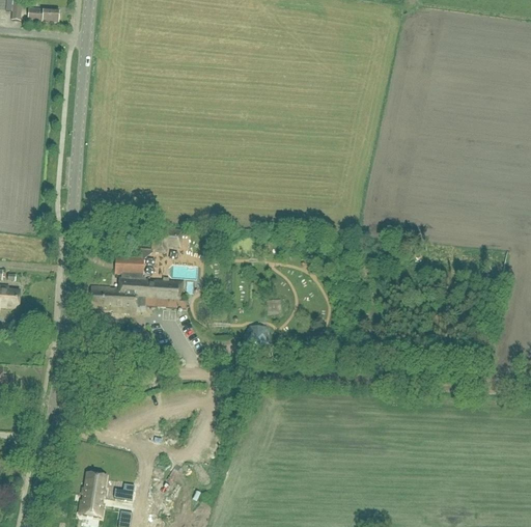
[(6,0),(5,7),(11,8),(10,18),(20,18),(22,0),(6,0)]
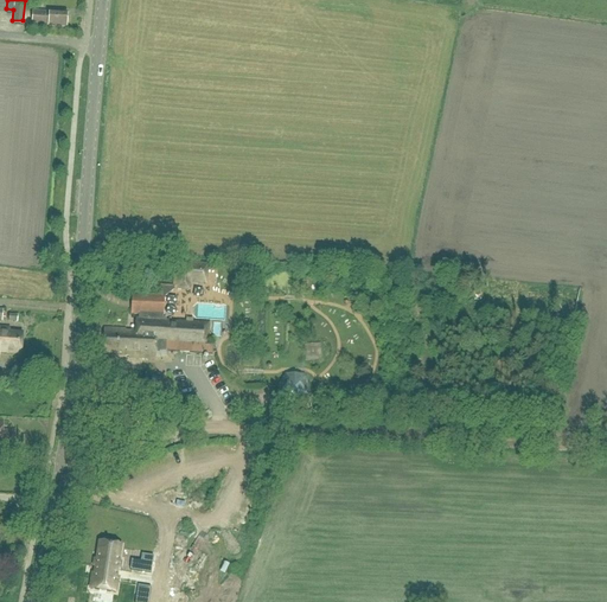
[(32,7),(31,21),(65,24),(66,10),(32,7)]
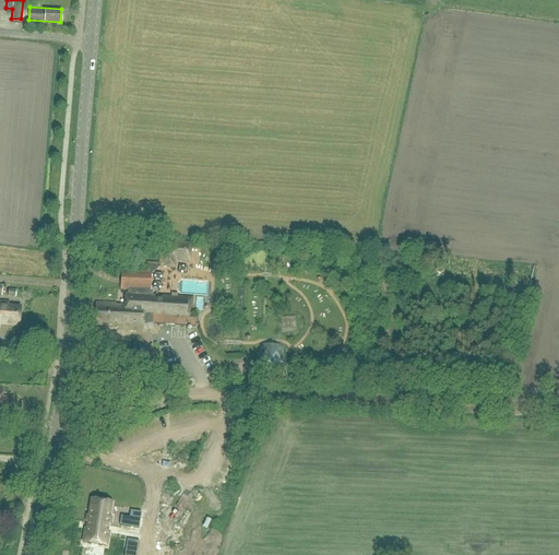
[(158,264),(175,264),(175,259),(190,259),(191,240),(159,238),(158,264)]
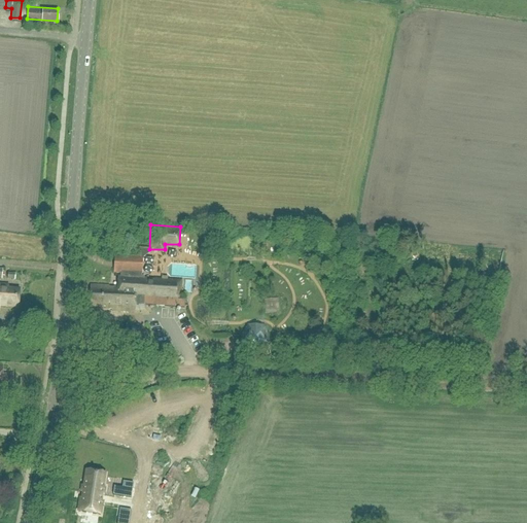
[(91,282),(90,304),(101,304),(101,306),(111,306),(111,308),(135,309),(135,305),(143,305),(144,303),(184,305),(184,298),(177,298),(177,295),(181,295),(182,277),(167,276),(167,274),(162,274),(162,275),(154,275),(154,277),(149,277),(149,275),(140,274),(141,255),(114,253),(114,270),(119,270),(119,272),(117,272),(116,284),(91,282)]
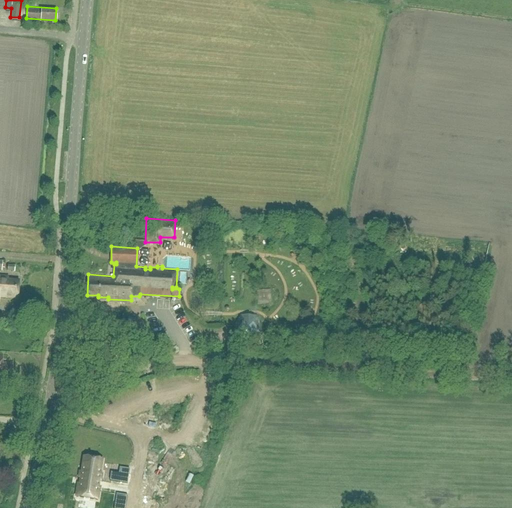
[(142,249),(145,255),(152,252),(149,246),(142,249)]
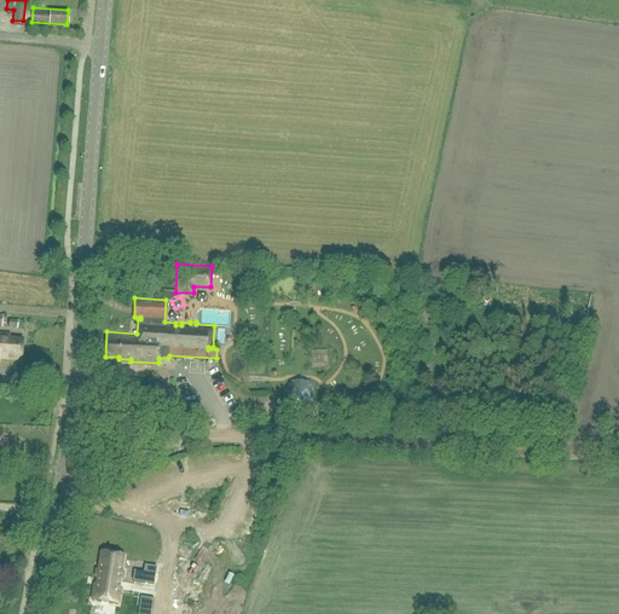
[(0,355),(19,358),(22,336),(10,335),(10,331),(0,329),(0,355)]
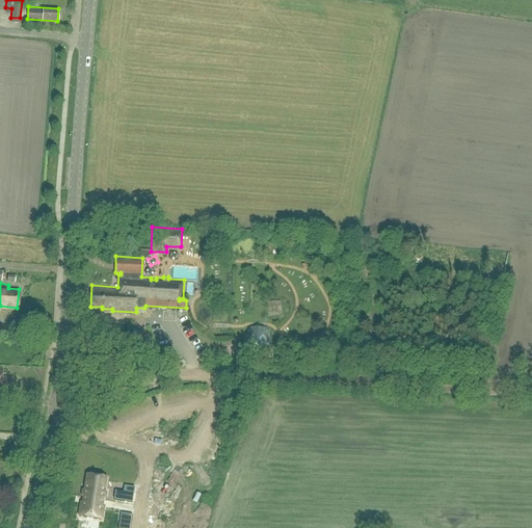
[(356,312),(355,322),(367,324),(369,314),(356,312)]
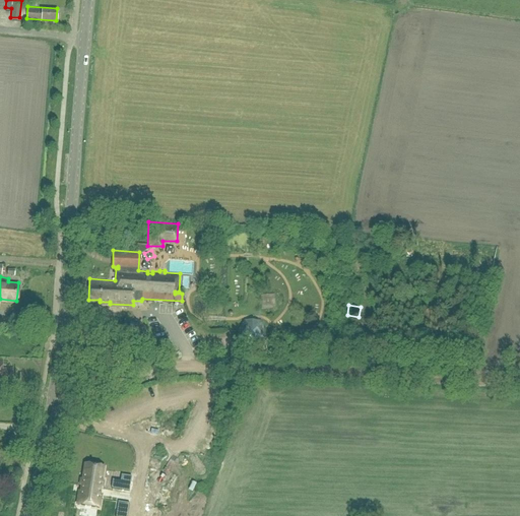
[(242,333),(247,342),(257,342),(262,333),(267,331),(261,318),(245,318),(238,330),(242,333)]
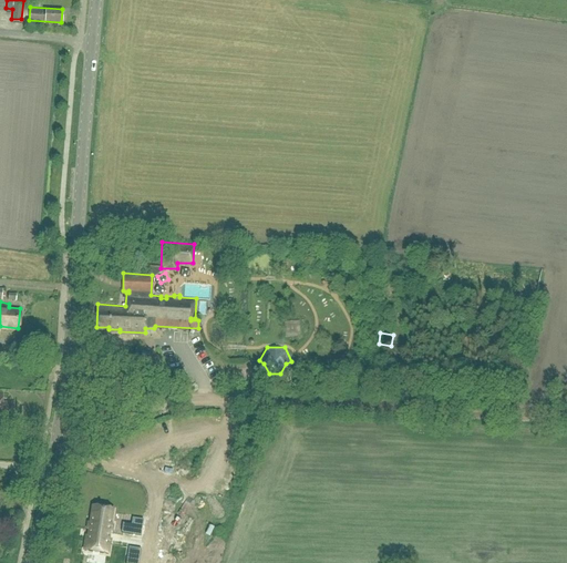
[(238,381),(247,380),(246,368),(237,369),(238,381)]
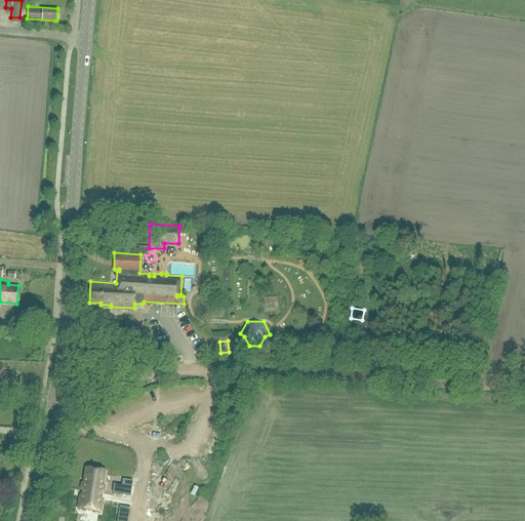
[(10,369),(1,369),(1,360),(0,359),(0,385),(7,386),(7,384),(10,384),(10,369)]
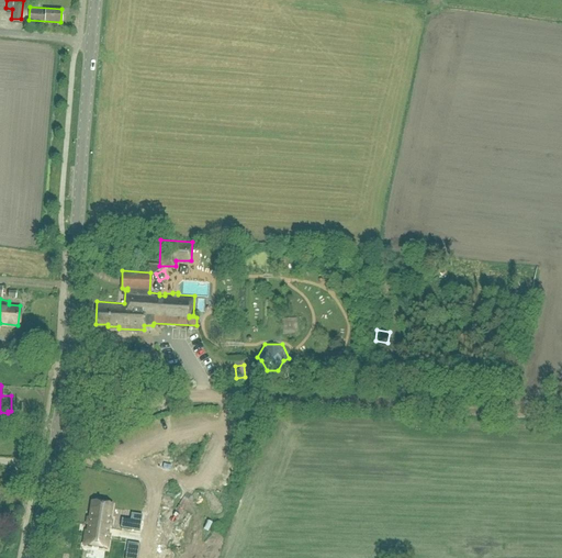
[(87,515),(86,522),(89,523),(108,525),(110,525),(111,517),(109,517),(112,502),(92,499),(90,515),(87,515)]
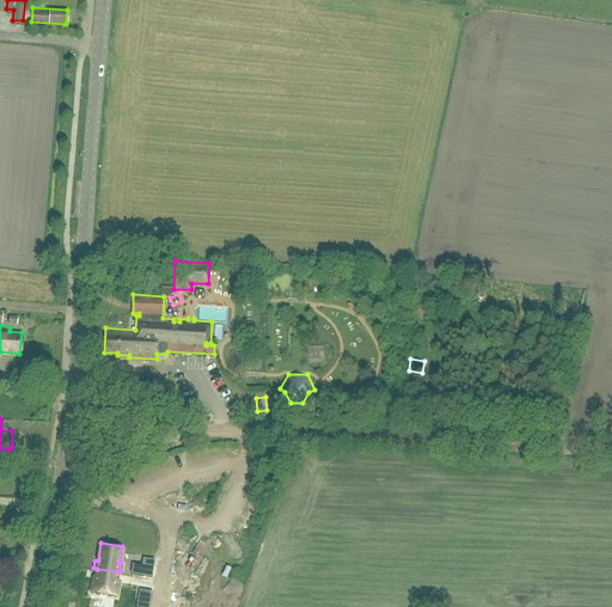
[(230,582),(236,564),(215,557),(209,575),(230,582)]
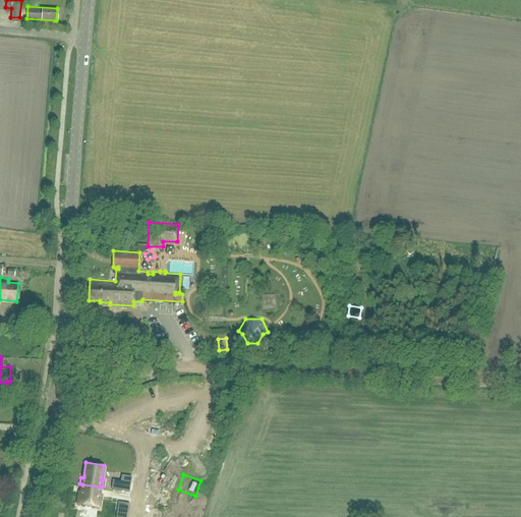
[(129,490),(131,477),(123,475),(121,487),(129,490)]
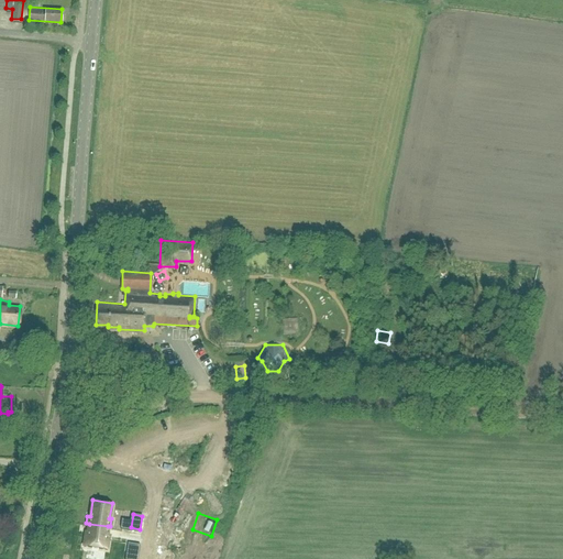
[(109,533),(107,533),(108,526),(89,524),(88,530),(86,529),(84,544),(107,547),(109,533)]
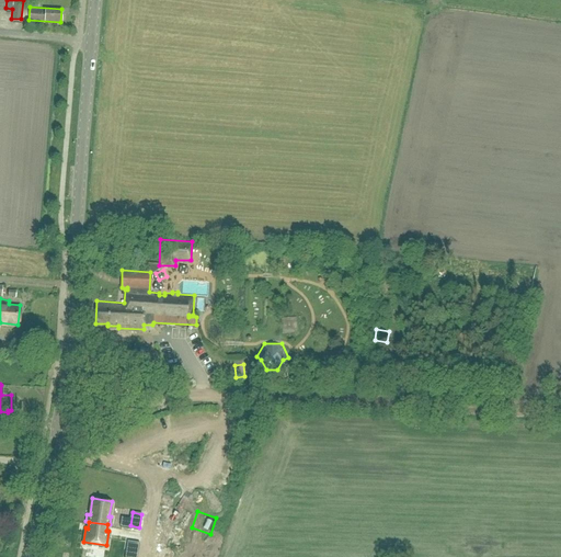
[(127,538),(124,556),(128,556),(136,556),(139,541),(127,538)]
